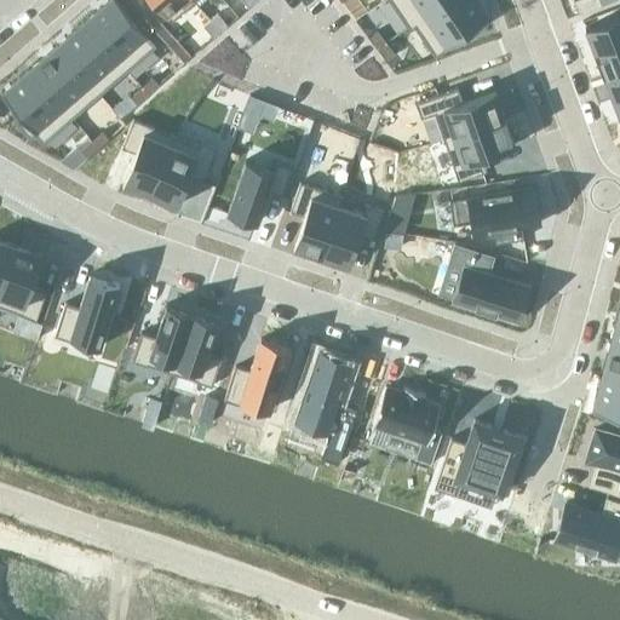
[(116,0),(109,0),(85,21),(127,69),(155,45),(116,0)]
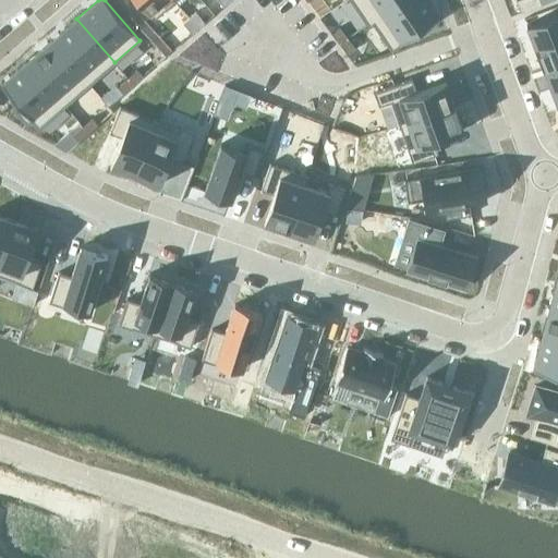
[(172,0),(138,0),(155,19),(174,1),(172,0)]
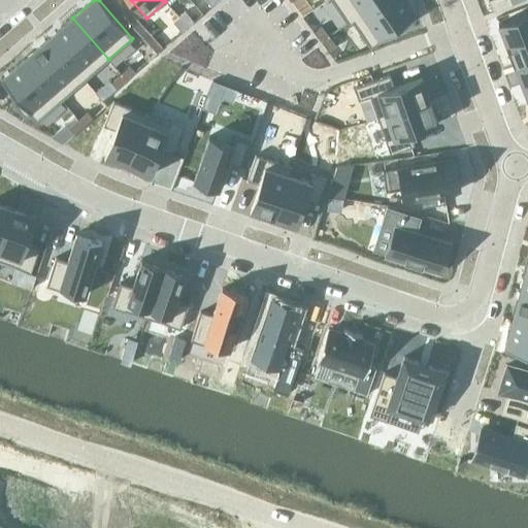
[(333,0),(349,23),(383,0),(333,0)]
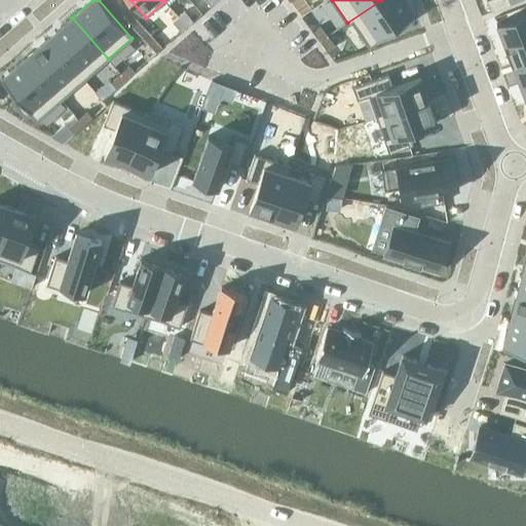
[(403,0),(381,0),(347,23),(348,24),(352,21),(370,46),(414,16),(403,0)]
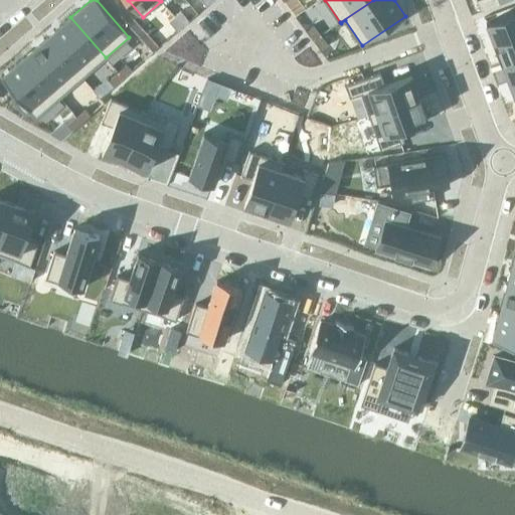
[(514,11),(486,23),(495,44),(514,36),(514,11)]
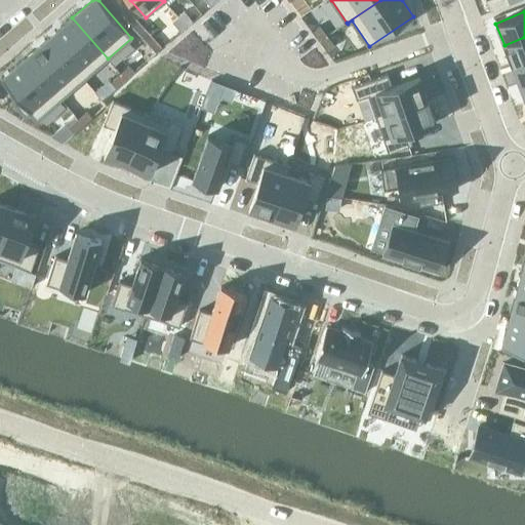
[(185,12),(178,17),(187,26),(192,21),(185,12)]
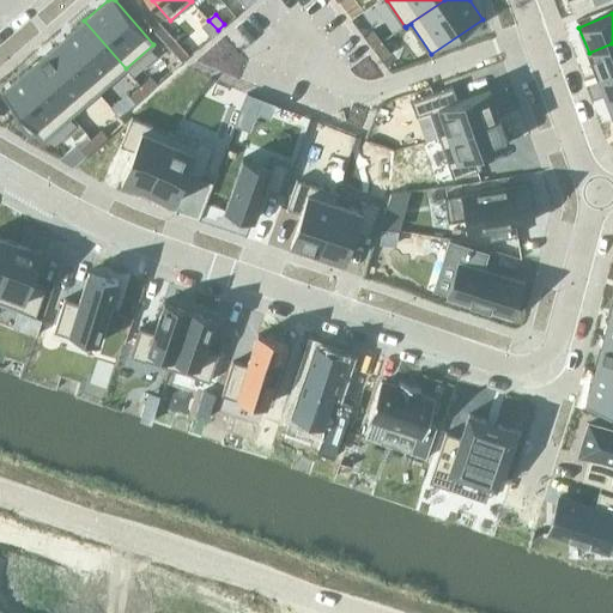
[(84,20),(56,44),(98,92),(126,68),(84,20)]
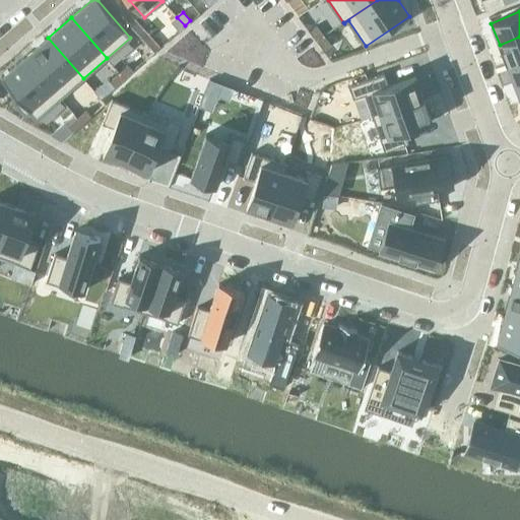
[(177,17),(171,22),(179,30),(185,25),(177,17)]
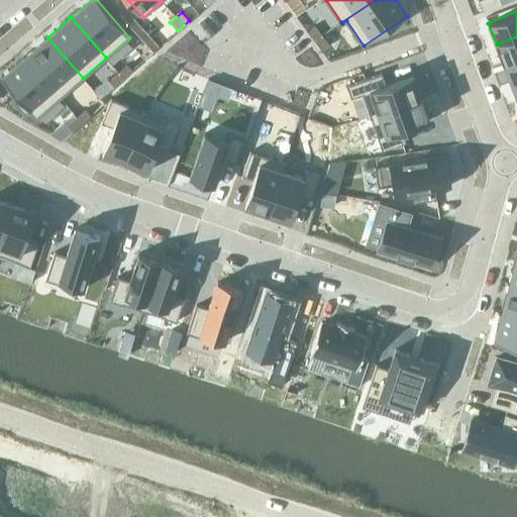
[(315,25),(309,30),(316,39),(322,35),(315,25)]
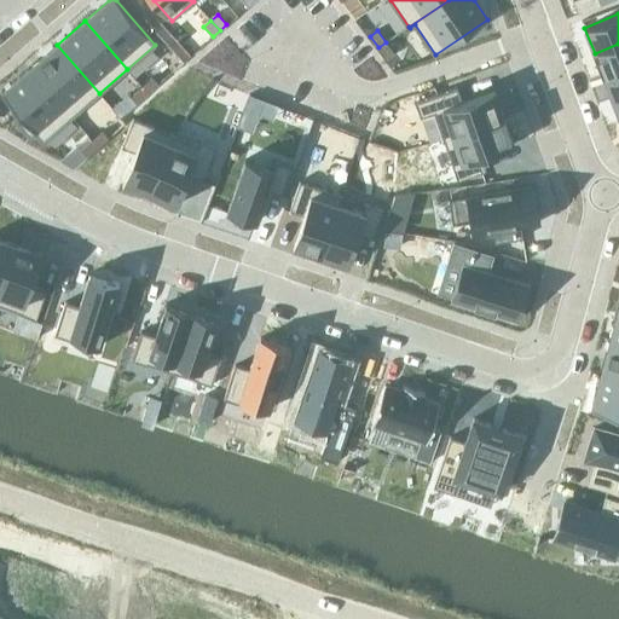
[(386,42),(379,47),(387,59),(395,53),(386,42)]
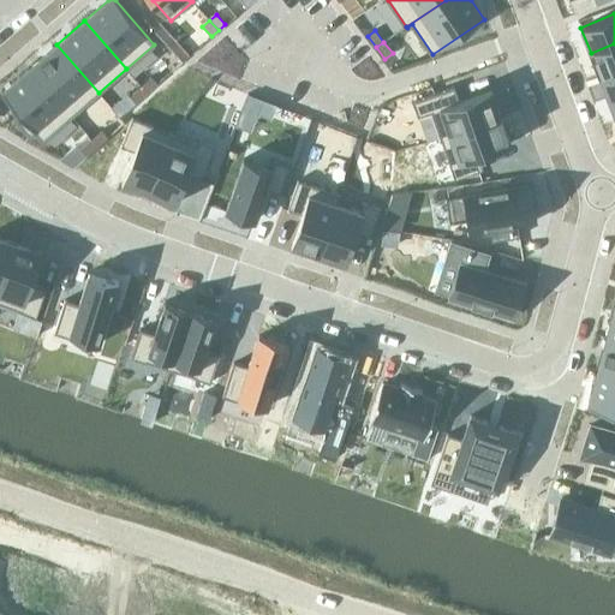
[(614,43),(591,53),(599,76),(614,69),(614,43)]
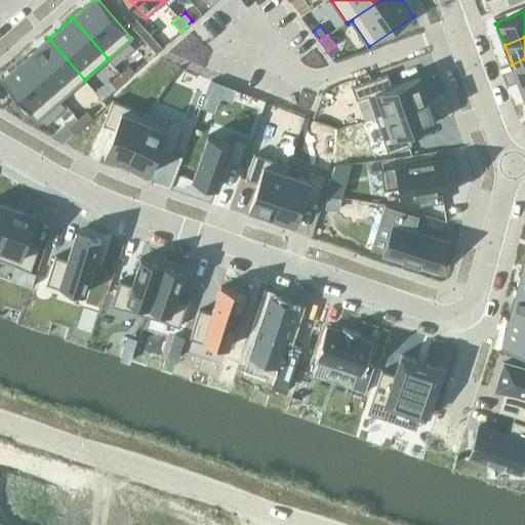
[(48,38),(26,58),(61,99),(84,79),(48,38)]
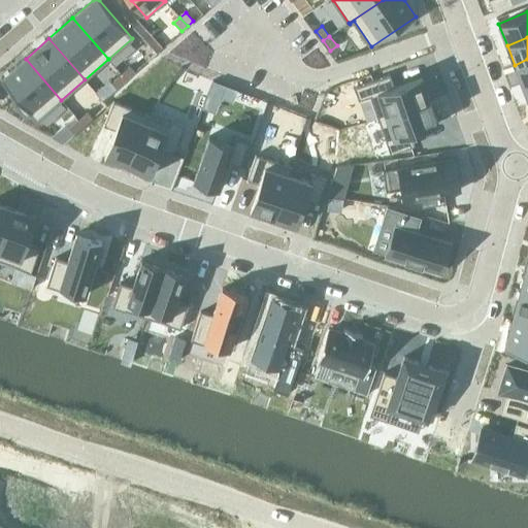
[(26,59),(1,79),(18,98),(12,102),(26,117),(30,113),(37,121),(61,100),(26,59)]
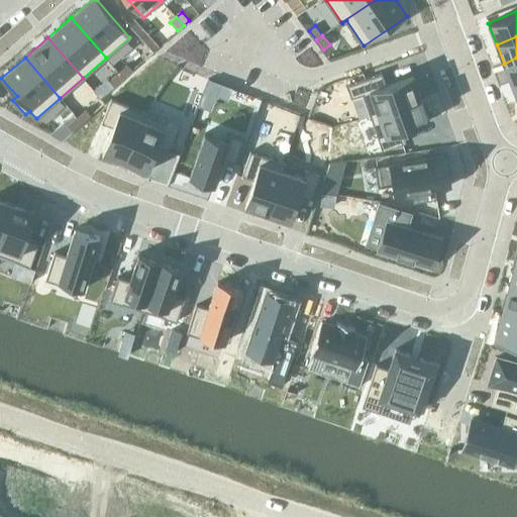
[(516,58),(504,64),(511,83),(516,80),(516,58)]
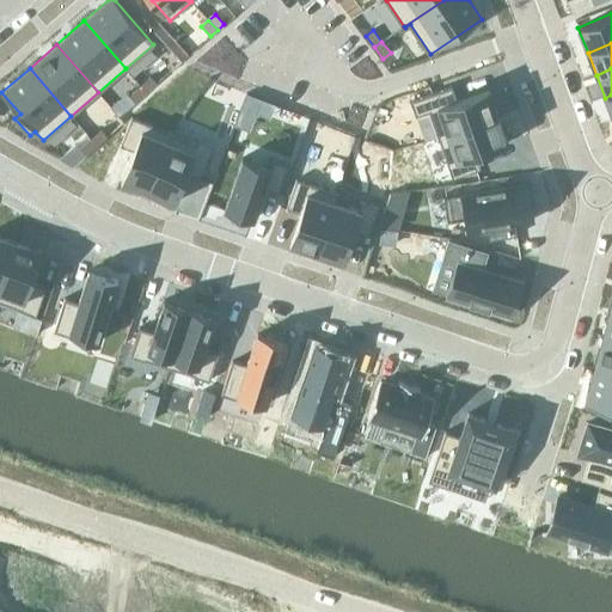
[(151,77),(140,86),(146,93),(157,84),(151,77)]
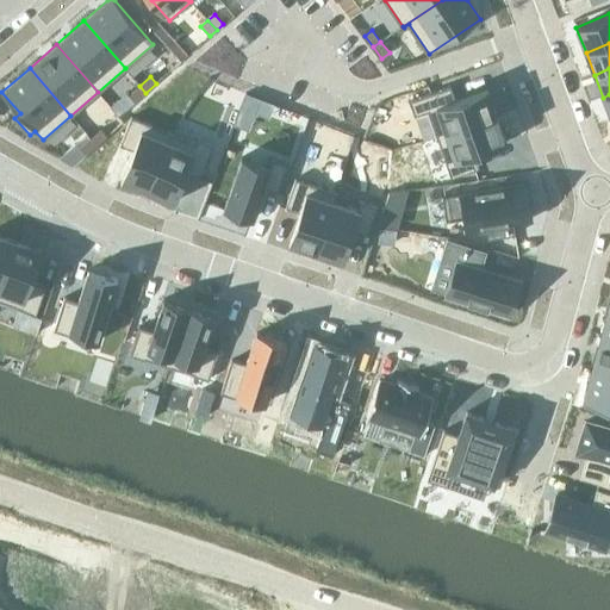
[(139,86),(129,95),(135,103),(145,93),(139,86)]
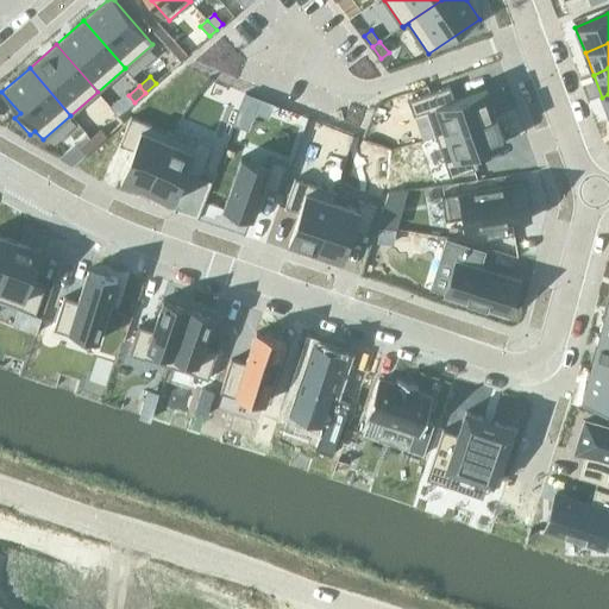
[(450,86),(408,100),(414,115),(427,111),(437,137),(496,115),(487,88),(454,100),(450,86)]
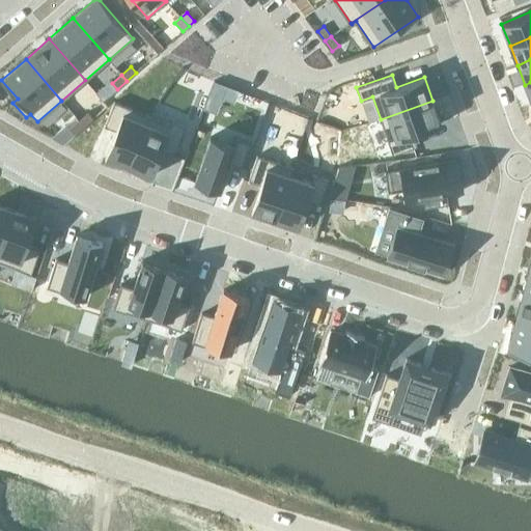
[(432,101),(381,119),(393,155),(417,145),(413,134),(441,123),(432,101)]
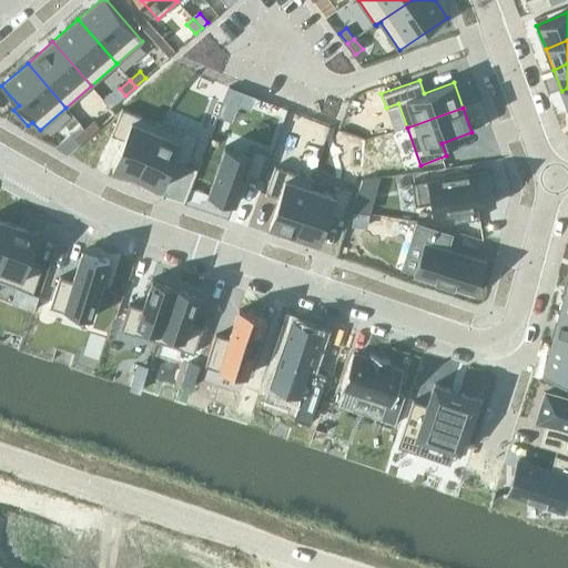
[(122,109),(112,134),(124,140),(113,169),(138,179),(160,124),(122,109)]
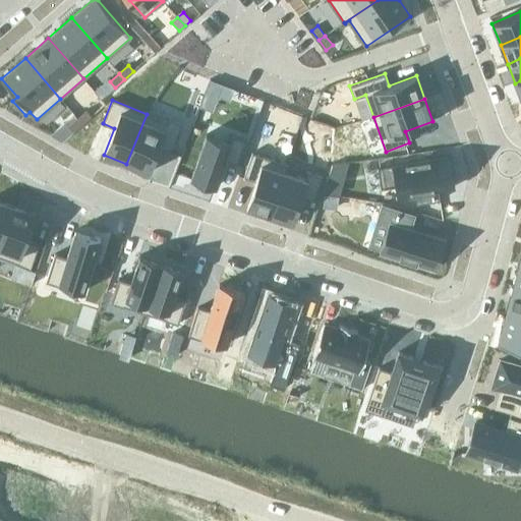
[(87,110),(77,118),(82,124),(92,116),(87,110)]
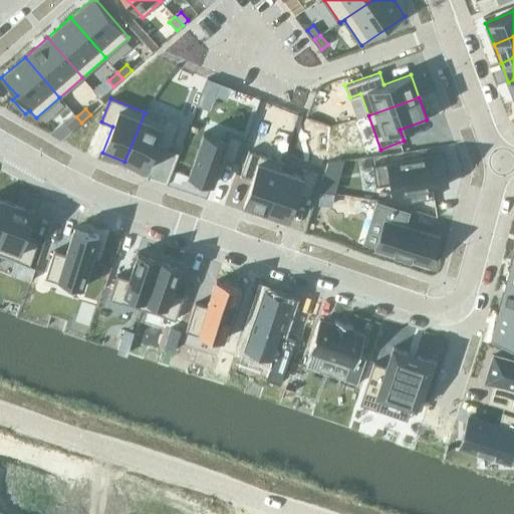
[(145,112),(124,162),(147,172),(158,145),(169,150),(180,122),(168,117),(166,121),(145,112)]
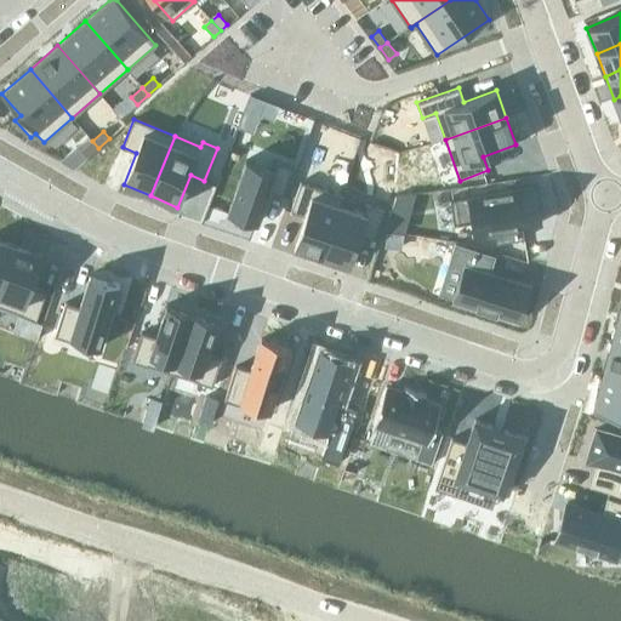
[(92,141),(81,151),(87,158),(98,148),(92,141)]
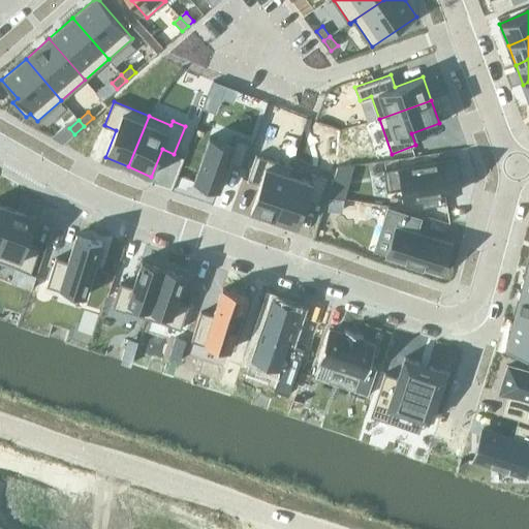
[(210,136),(194,181),(219,189),(229,162),(241,166),(250,142),(237,137),(234,145),(210,136)]
